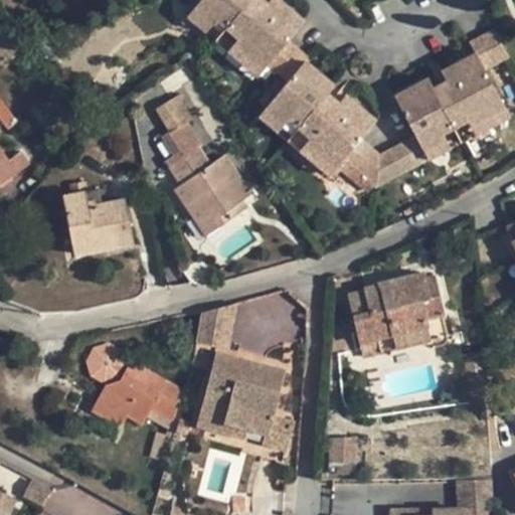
[(199,0),(192,10),(209,25),(212,20),(224,30),(242,7),(248,0),(199,0)]
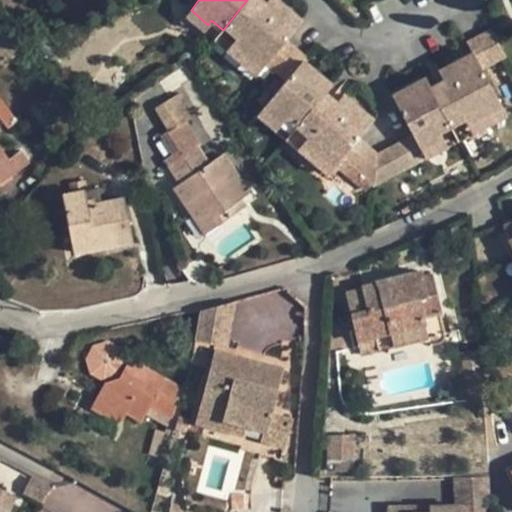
[(231,42),(259,67),(261,65),(282,39),(298,20),(274,0),(267,0),(264,4),(252,17),(241,7),(223,30),(233,39),(231,42)]
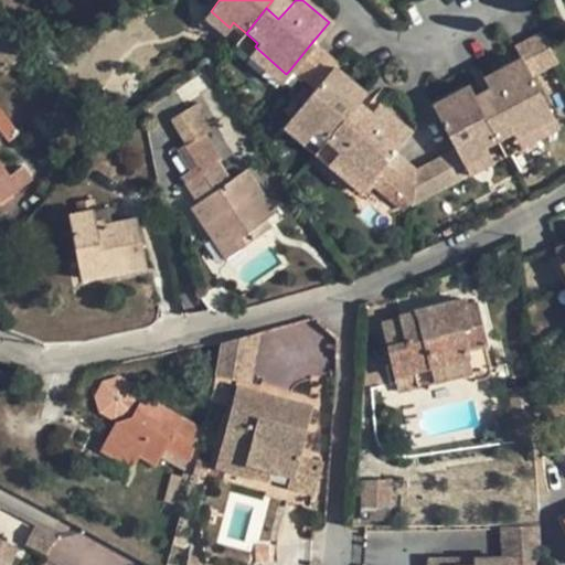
[(286,0),(273,0),(266,8),(278,19),(291,4),(286,0)]
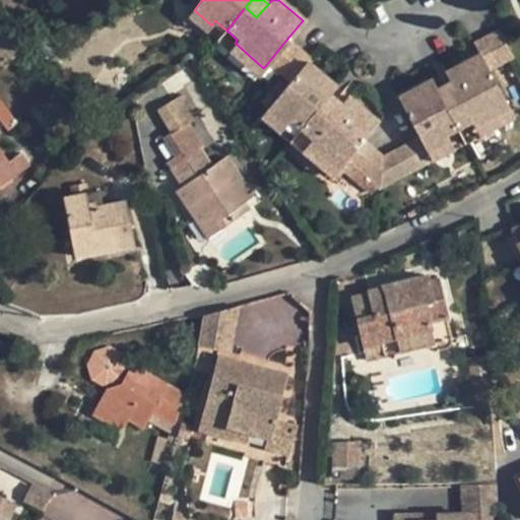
[(211,25),(194,10),(188,18),(216,42),(226,30),(214,20),(211,25)]
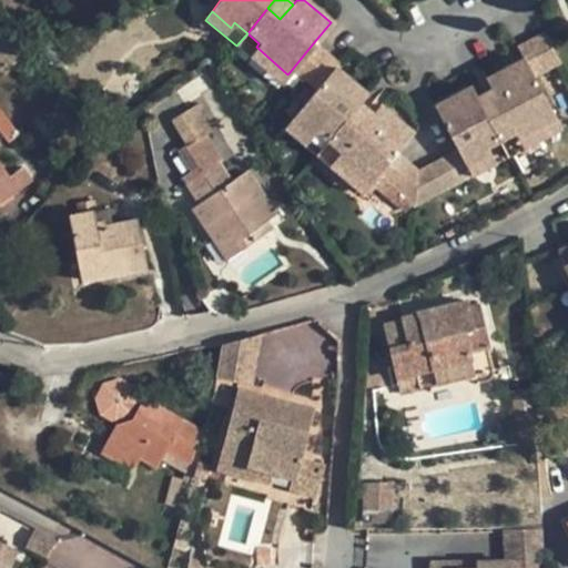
[(247,33),(236,46),(281,82),(287,74),(256,47),(259,43),(247,33)]
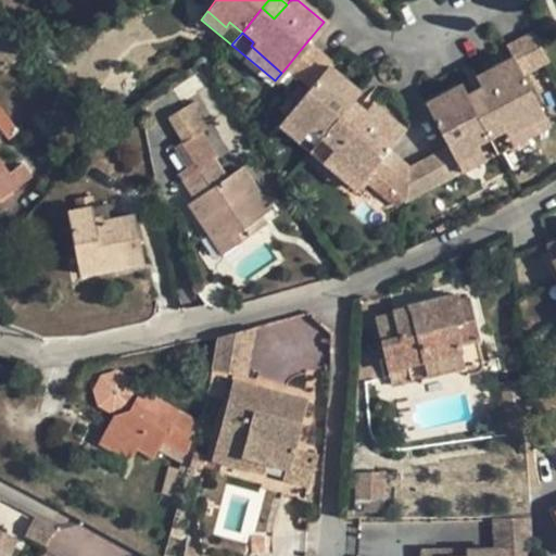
[(0,71),(21,58),(5,35),(0,37),(0,71)]
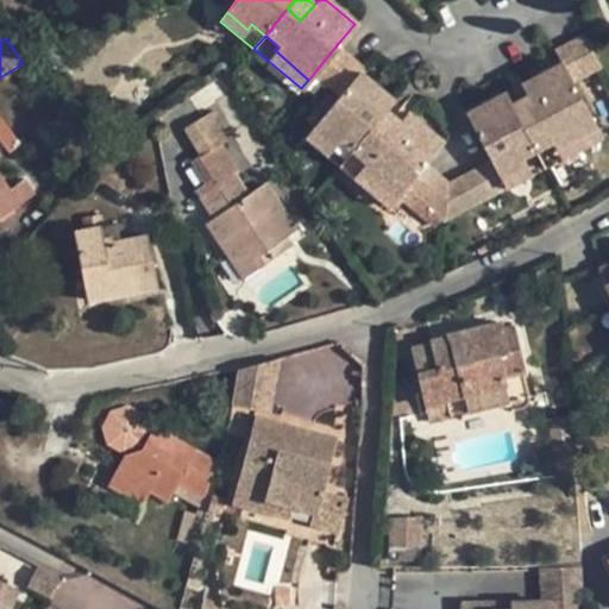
[(557,64),(567,87),(595,74),(578,39),(551,52),(557,64)]
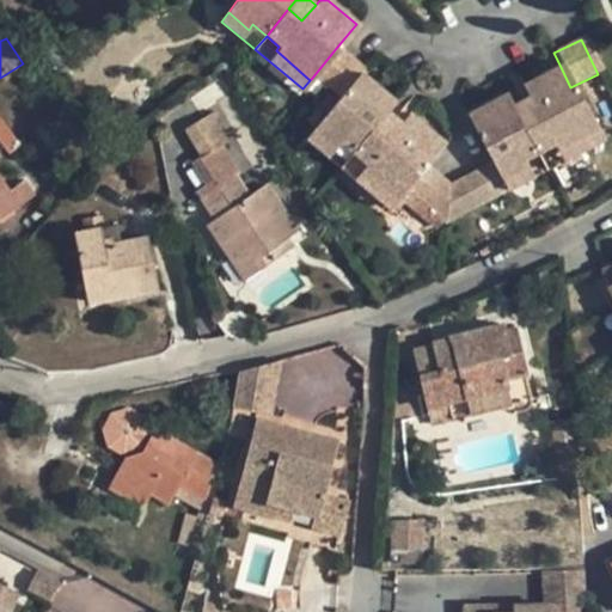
[(337,47),(312,78),(336,98),(357,73),(362,68),(337,47)]
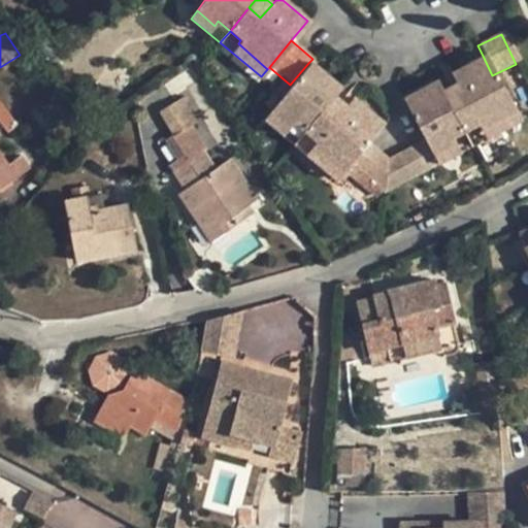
[(444,105),(459,132),(471,126),(475,130),(512,112),(492,75),(483,56),(446,73),(451,83),(459,99),(444,105)]
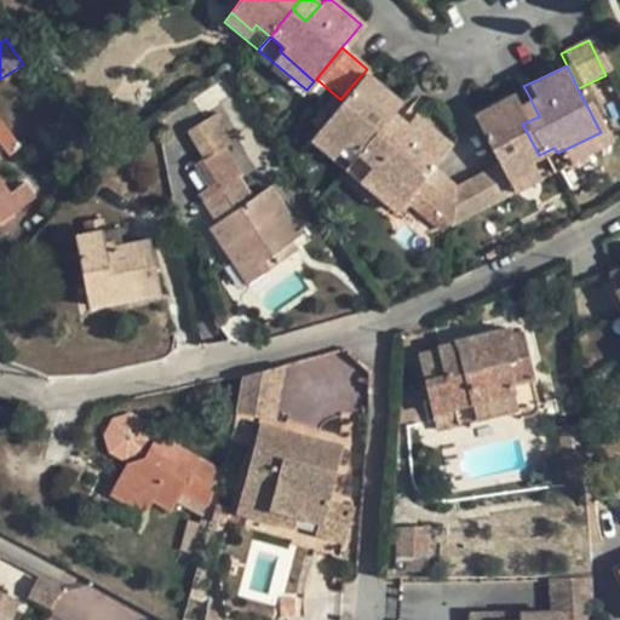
[(340,99),(315,131),(336,150),(342,143),(355,154),(375,128),(389,113),(396,102),(362,74),(340,99)]
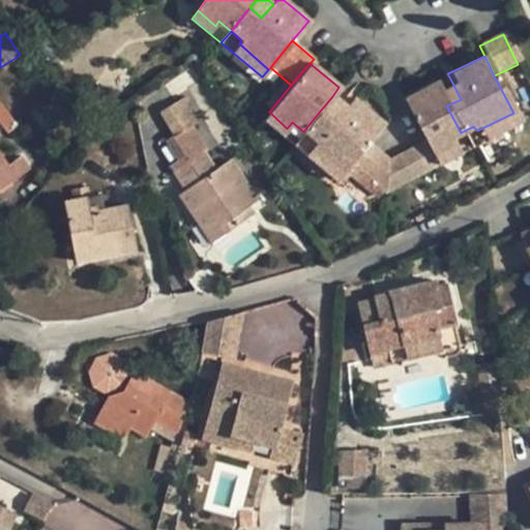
[(420,140),(428,154),(450,144),(448,139),(461,133),(446,106),(439,90),(434,81),(399,98),(420,140)]
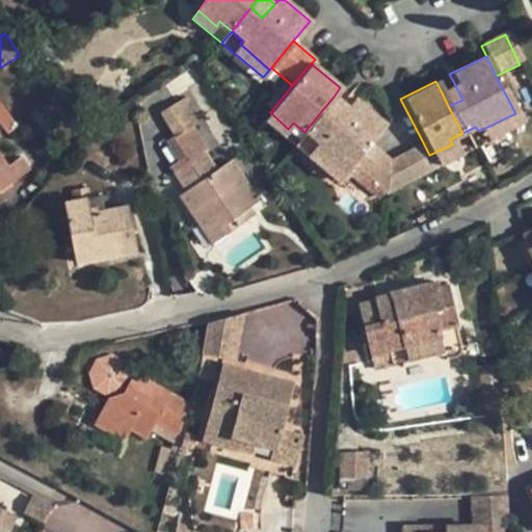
[(441,90),(448,106),(462,100),(454,83),(441,90)]
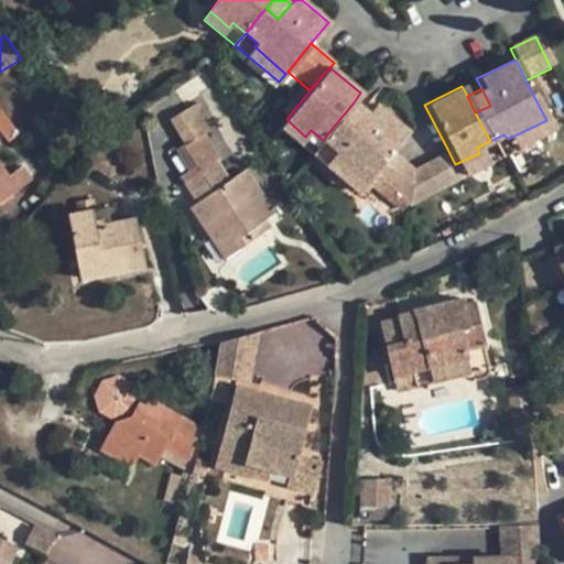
[(354,102),(342,117),(355,128),(366,112),(354,102)]
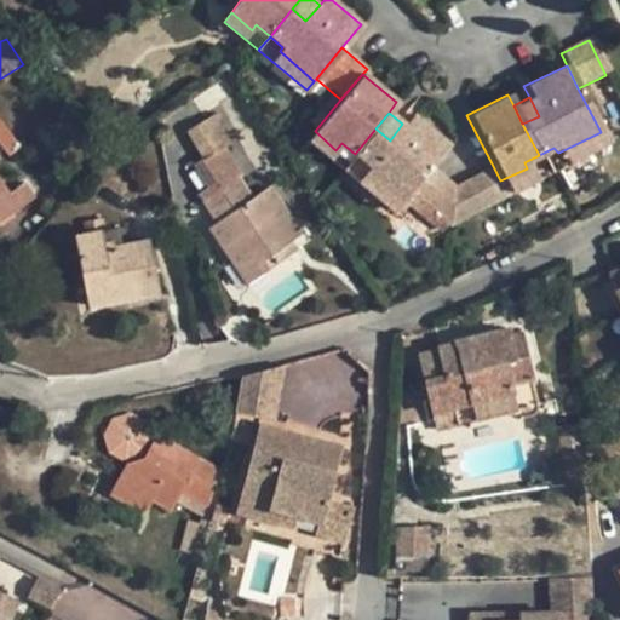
[(367,165),(362,172),(399,202),(403,194),(429,162),(446,143),(411,114),(402,124),(390,141),(375,128),(355,154),(367,165)]
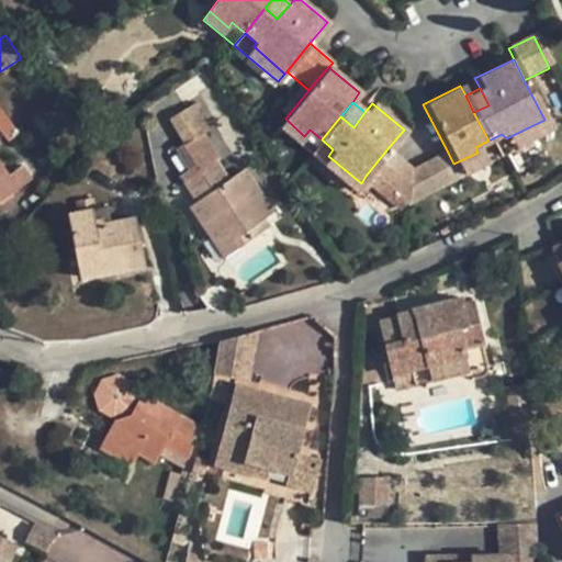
[(226,237),(234,251),(270,228),(265,221),(276,214),(245,171),(229,181),(216,161),(221,159),(204,135),(208,133),(200,123),(203,122),(194,107),(170,121),(186,146),(177,152),(192,178),(183,184),(197,204),(190,208),(214,245),(226,237)]
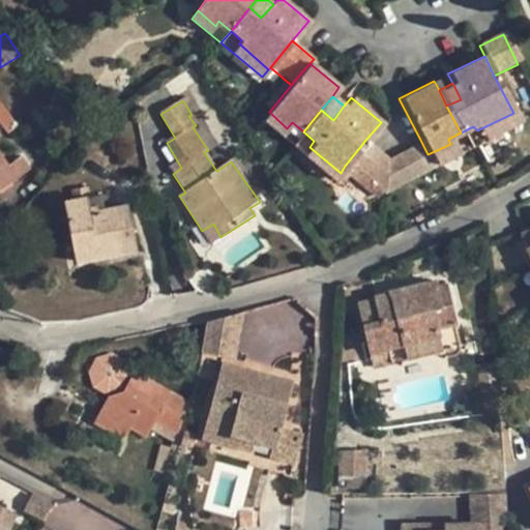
[(287,128),(269,112),(262,121),(292,146),(303,131),(292,122),(287,128)]
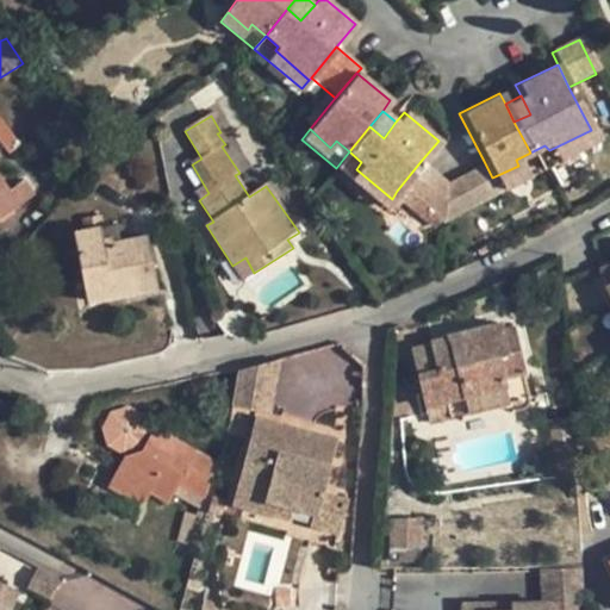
[(530,153),(539,168),(597,141),(591,130),(549,150),(545,145),(530,153)]
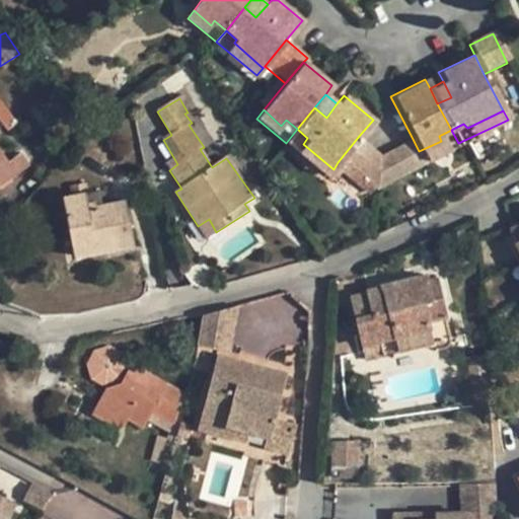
[(297,129),(286,143),(326,176),(334,169),(303,144),(307,138),(297,129)]
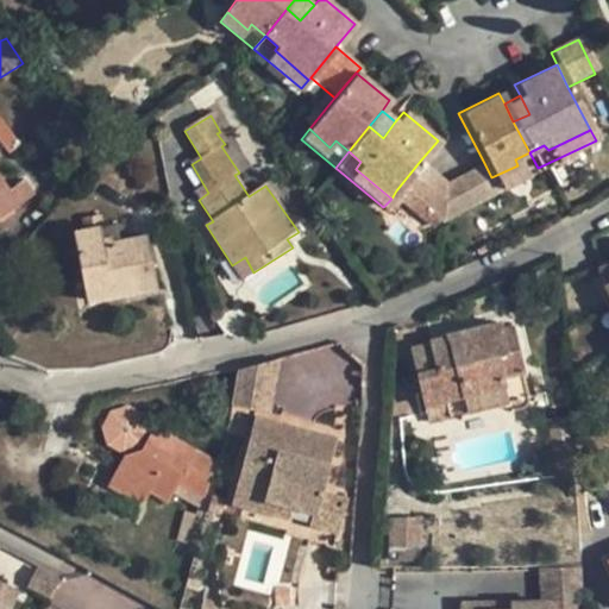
[(518,165),(491,177),(497,188),(538,168),(529,152),(515,159),(518,165)]
